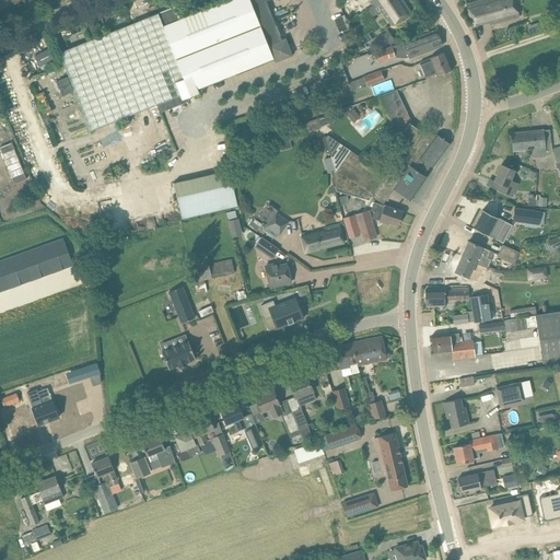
[(0,0),(0,14),(19,0),(0,0)]
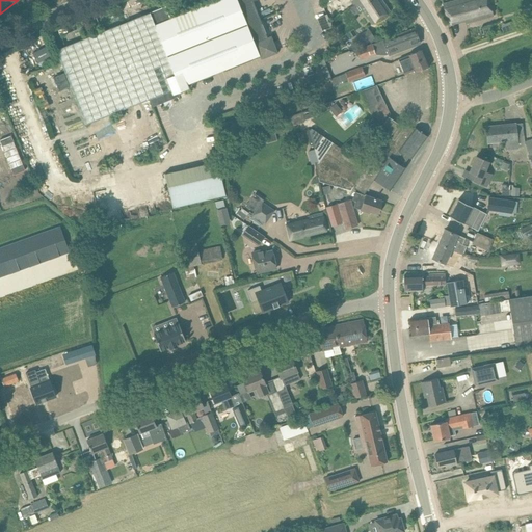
[(144,3),(142,0),(126,0),(125,1),(129,10),(144,3)]
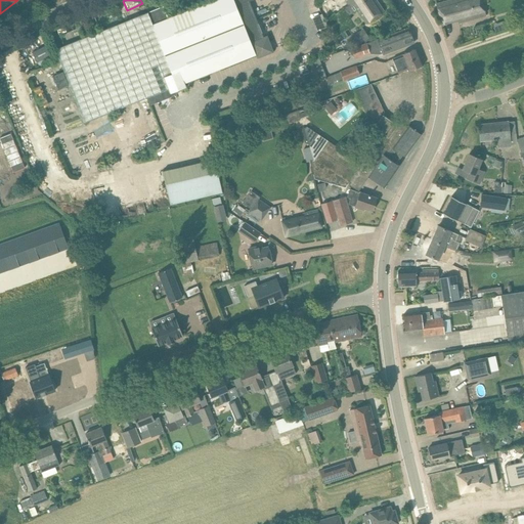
[(273,52),(267,36),(264,37),(250,1),(251,0),(259,0),(260,1),(262,0),(214,0),(169,18),(164,6),(147,13),(171,74),(179,71),(184,83),(255,54),(257,58),(273,52)]
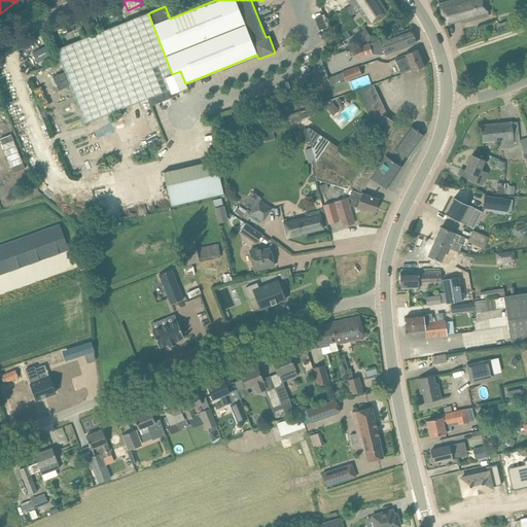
[(347,0),(351,5),(354,2),(359,10),(369,24),(378,18),(386,11),(378,0),(347,0)]
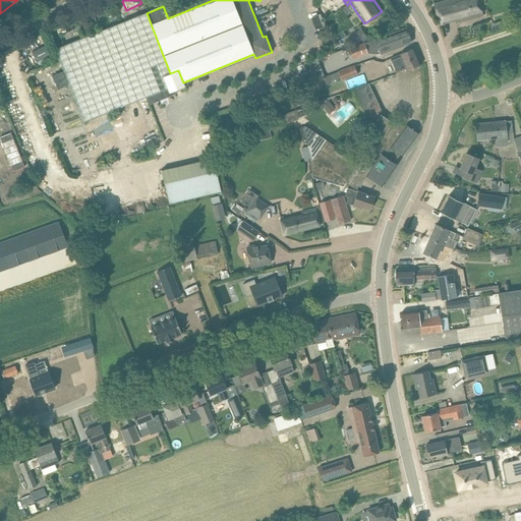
[(477,0),(448,0),(433,4),(443,24),(455,21),(456,23),(483,15),(477,0)]
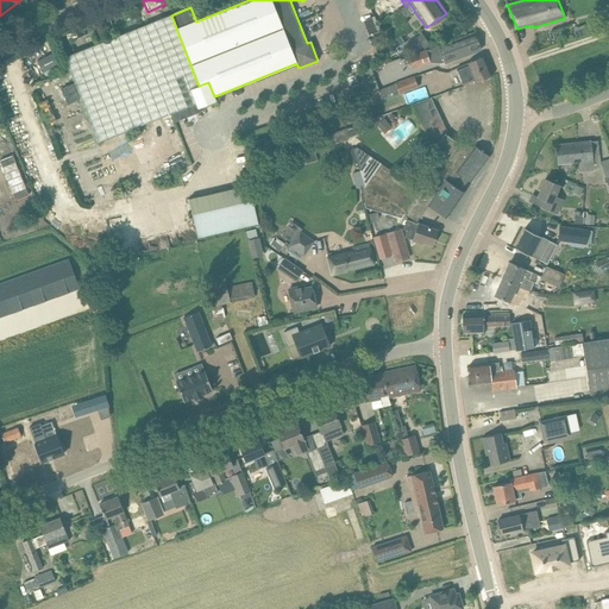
[(371,36),(380,31),(372,17),(364,22),(371,36)]
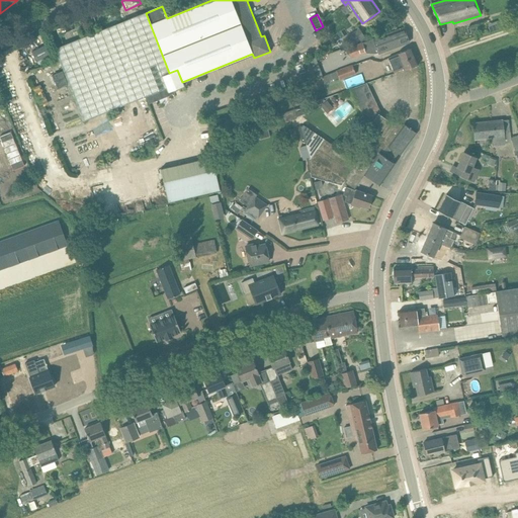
[(359,28),(347,37),(353,46),(365,36),(359,28)]
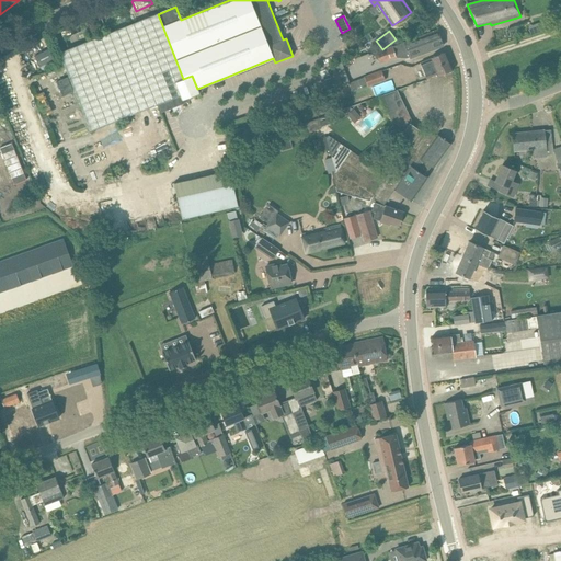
[(410,56),(410,58),(443,46),(437,31),(405,43),(405,41),(376,52),(379,63),(396,58),(396,57),(407,58),(410,56)]
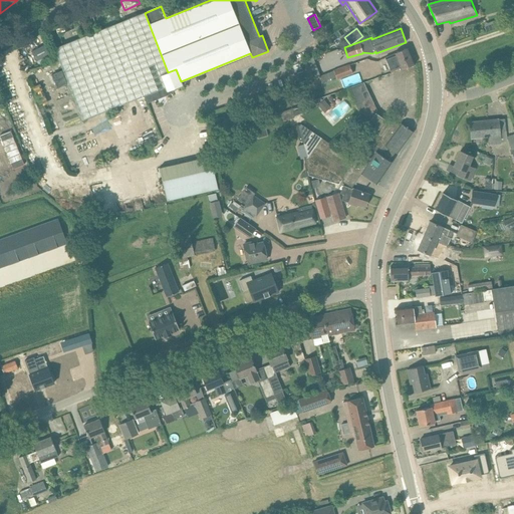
[(32,51),(36,60),(36,61),(49,54),(44,45),(32,51)]
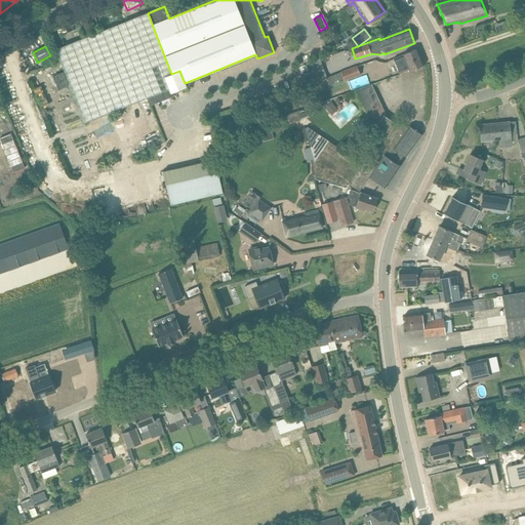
[(423,66),(417,49),(393,58),(399,73),(404,71),(408,69),(409,72),(423,66)]
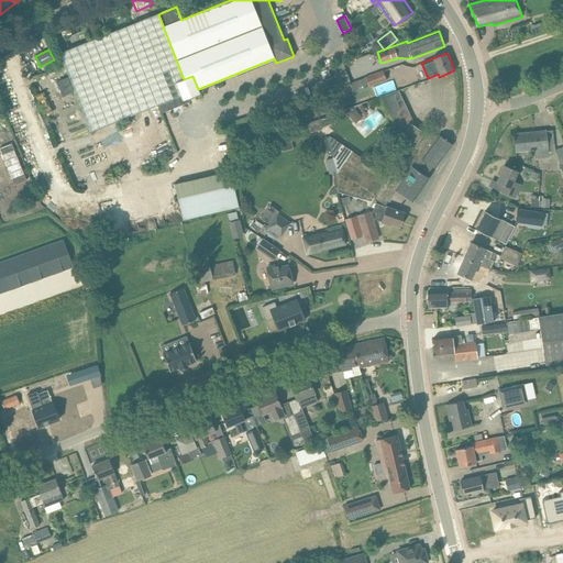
[(333,70),(333,73),(334,75),(345,70),(343,63),(338,65),(337,66),(335,67),(334,69),(333,70)]
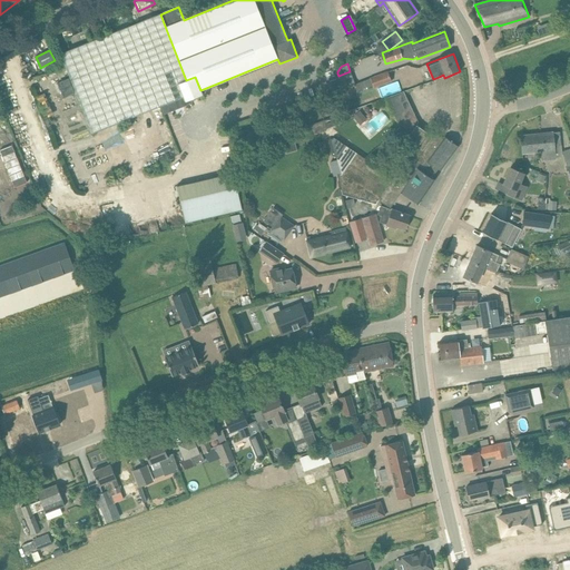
[(371,78),(354,85),(357,94),(392,82),(387,71),(370,78),(371,78)]
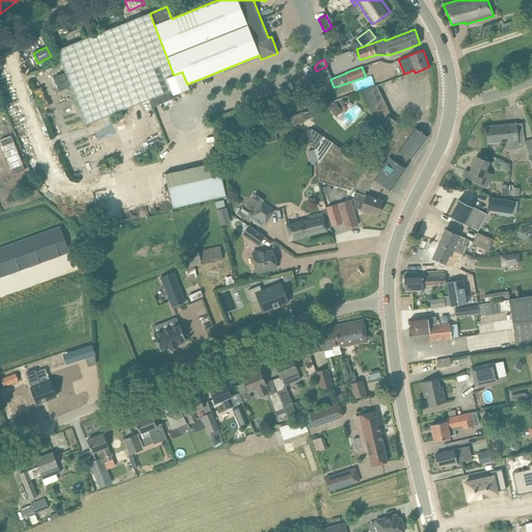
[(174,75),(165,78),(174,99),(189,88),(187,84),(182,72),(174,75)]
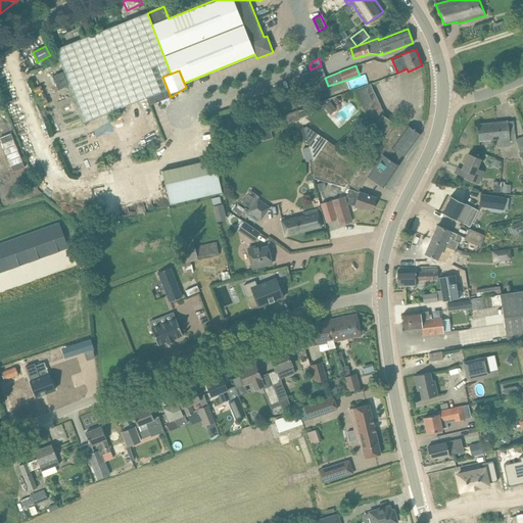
[(60,88),(69,84),(63,72),(54,76),(60,88)]
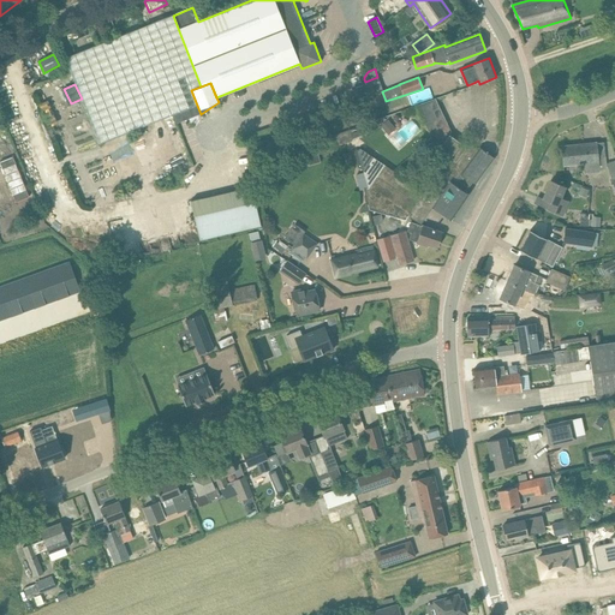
[(383,118),(350,130),(352,139),(381,129),(380,126),(378,121),(381,125),(386,120),(383,118)]
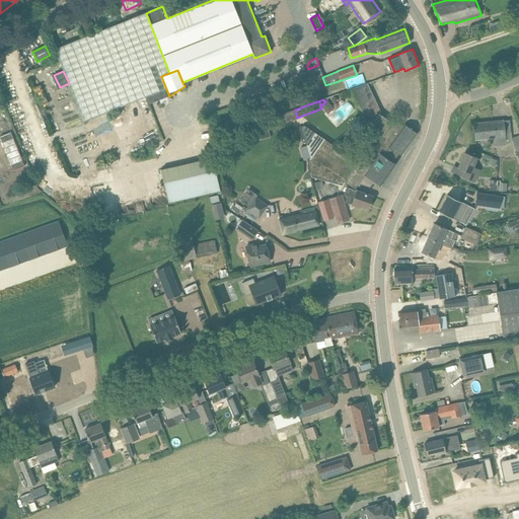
[(327,101),(321,106),(327,115),(335,108),(327,101)]
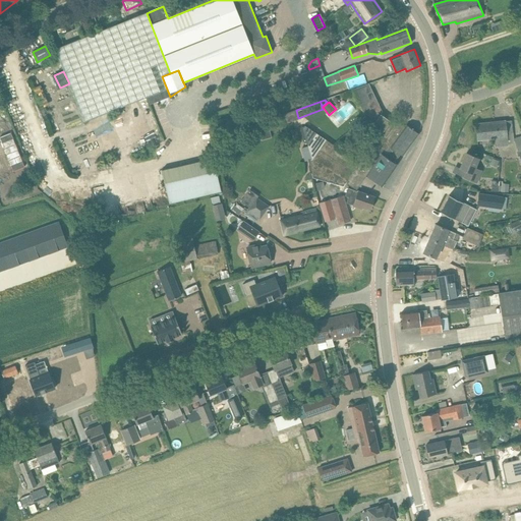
[(296,110),(285,114),(288,123),(298,119),(298,118),(296,110)]
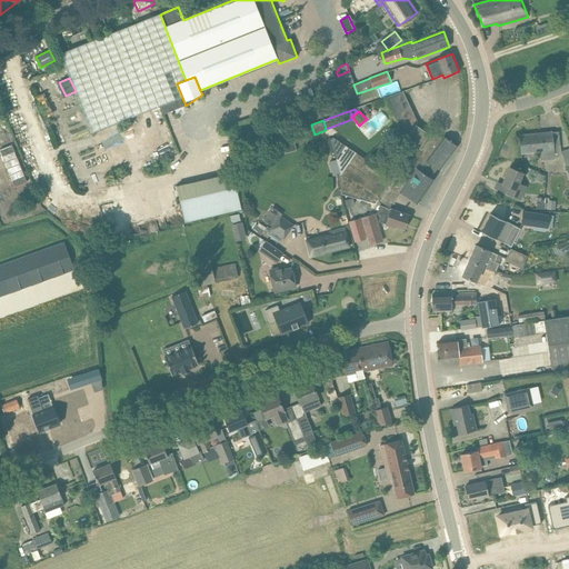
[(416,148),(409,157),(429,171),(433,166),(440,170),(457,147),(443,137),(442,139),(429,129),(426,132),(416,125),(406,140),(416,148)]
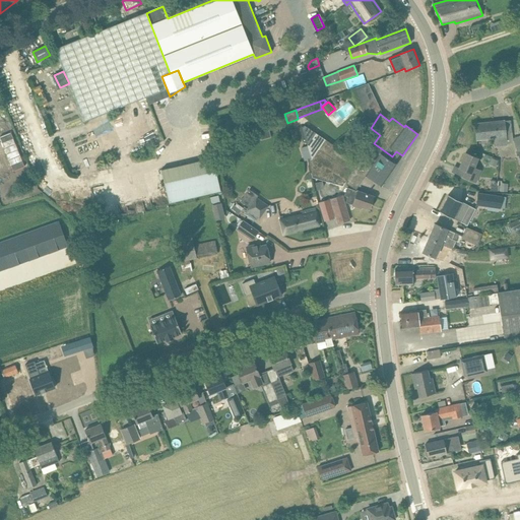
[(10,118),(0,121),(0,134),(14,171),(28,165),(10,118)]
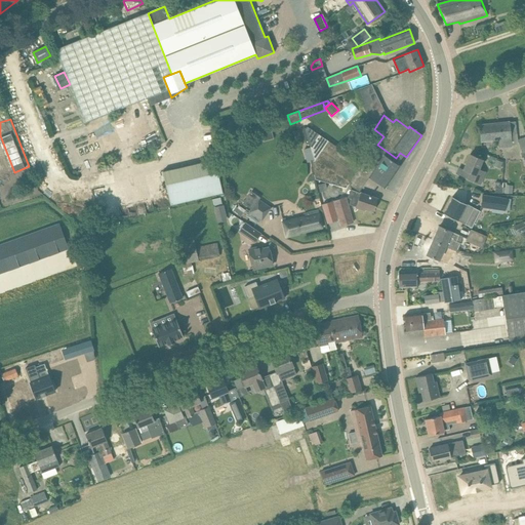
[(482,142),(491,140),(498,139),(499,148),(511,147),(511,145),(518,145),(515,121),(480,125),(482,142)]
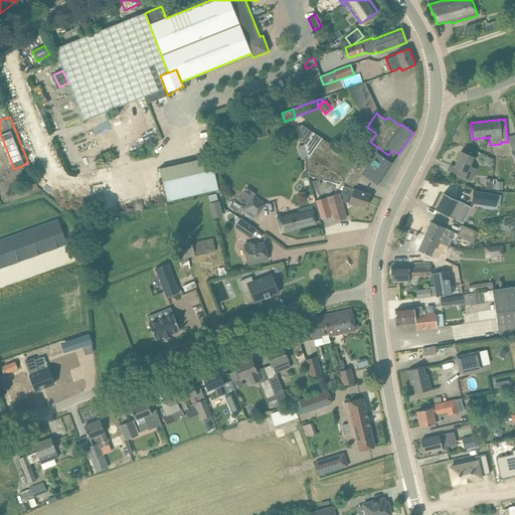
[(354,163),(321,140),(322,139),(314,133),(313,133),(302,125),(297,128),(300,141),(303,140),(305,146),(308,157),(305,158),(309,176),(339,184),(342,180),(352,187),(361,174),(377,184),(392,163),(387,159),(389,156),(388,155),(370,142),(359,158),(358,157),(354,163)]
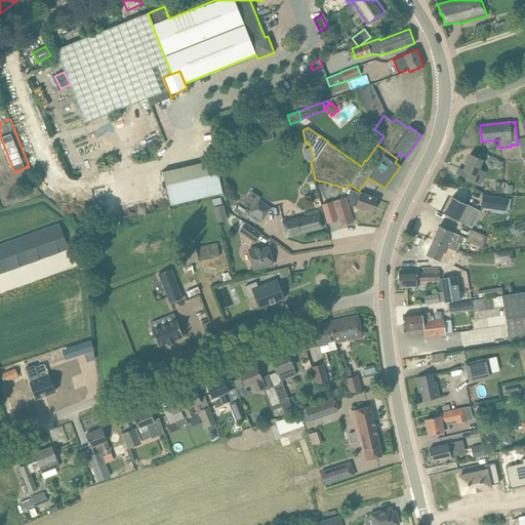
[(311,149),(304,151),(308,162),(311,161),(314,160),(311,149)]
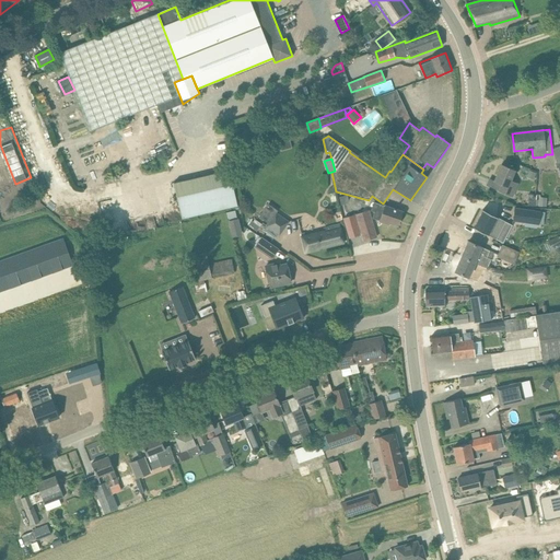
[(501,184),(498,190),(512,197),(517,184),(510,181),(514,171),(501,165),(494,181),(501,184)]
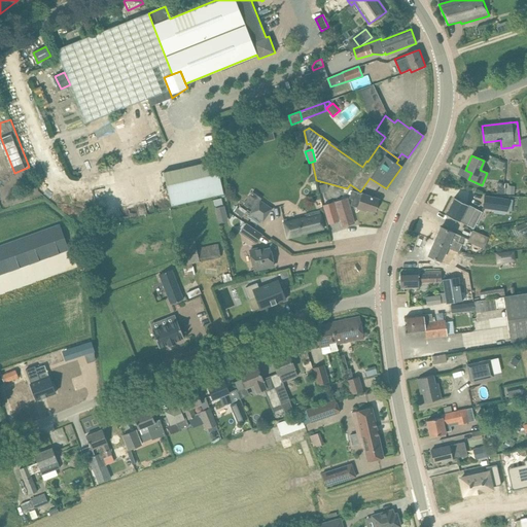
[(164,172),(171,206),(223,194),(216,160),(164,172)]
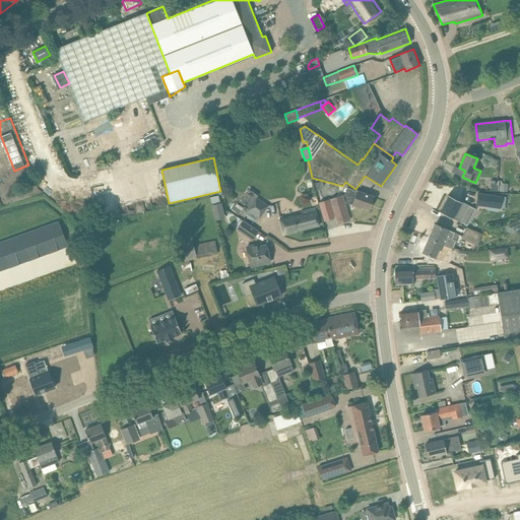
[(322,182),(315,184),(317,191),(321,190),(323,186),(322,182)]
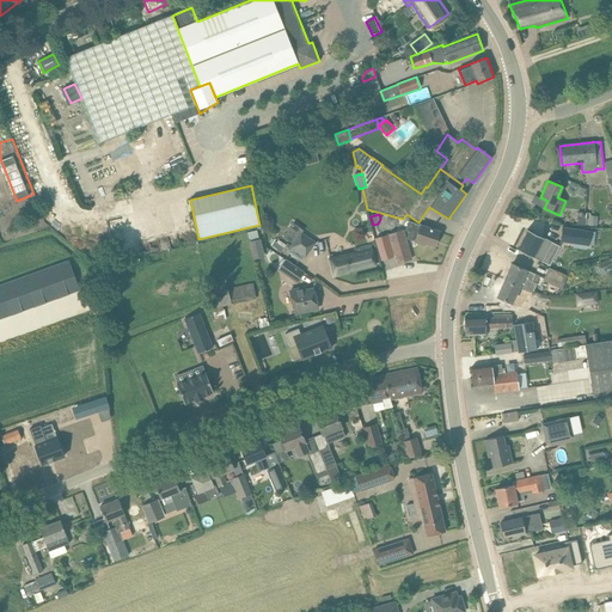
[(415,240),(415,243),(426,245),(426,244),(434,246),(440,232),(421,225),(421,226),(408,221),(405,230),(410,232),(408,238),(415,240)]
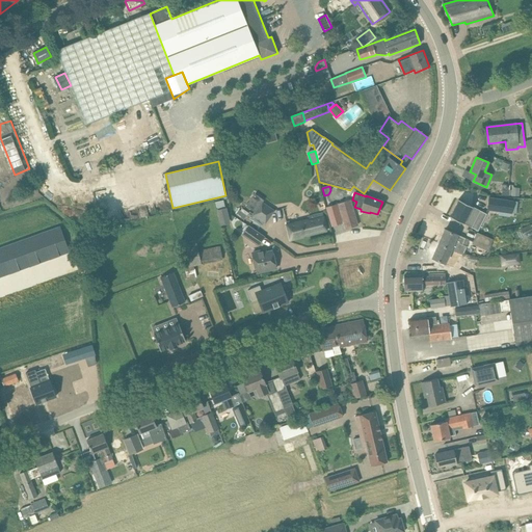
[(255,193),(246,206),(255,212),(253,215),(265,224),(274,211),(263,202),(264,200),(255,193)]
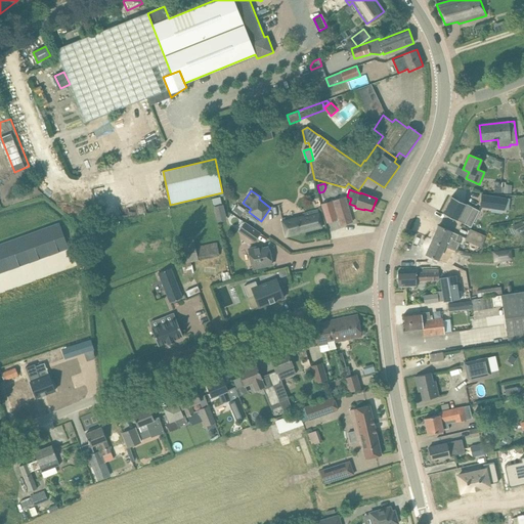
[(481,194),(480,207),(504,210),(506,198),(481,194)]
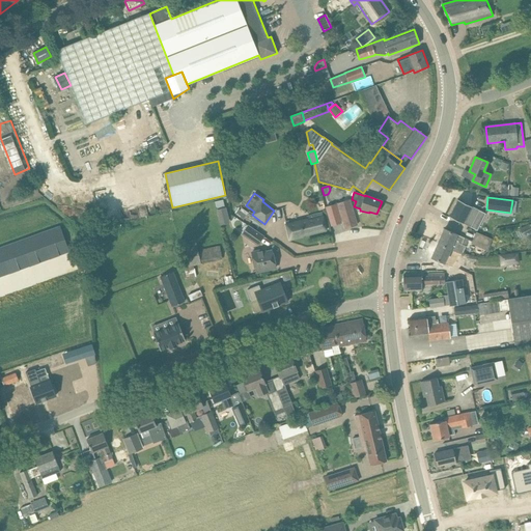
[(449,216),(471,227),(479,211),(457,199),(457,200),(449,216)]
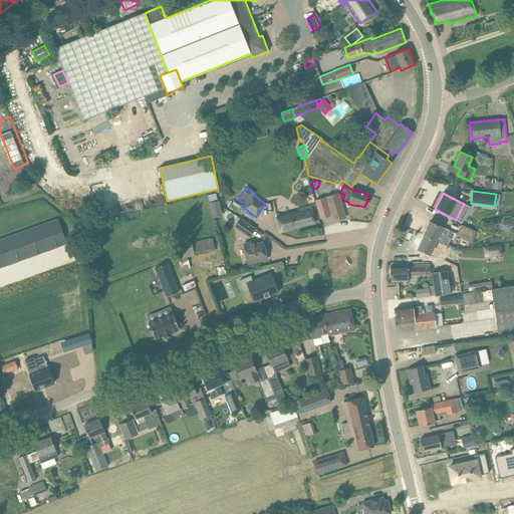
[(327,202),(330,212),(333,221),(345,218),(338,194),(326,197),(327,202)]
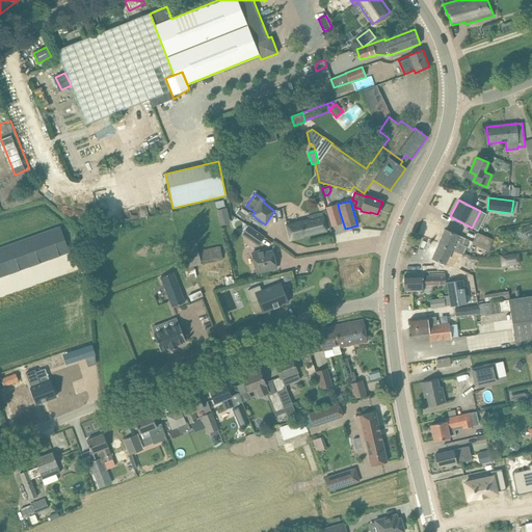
[(326,208),(331,227),(342,223),(337,205),(326,208)]
